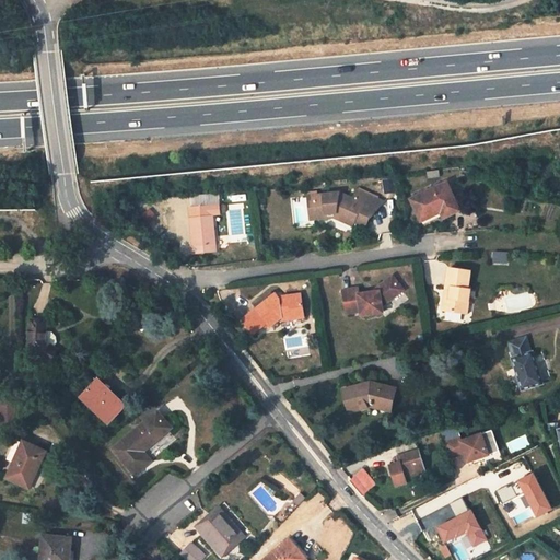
[(461,210),(446,183),(410,200),(419,218),(439,209),(440,212),(443,219),(461,210)]
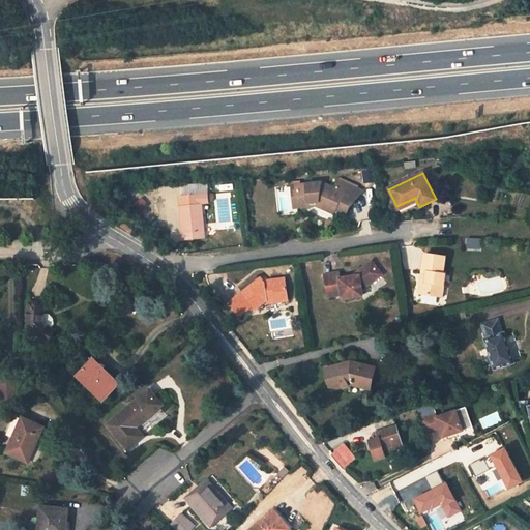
[(317,201),(323,204),(321,206),(333,212),(334,210),(344,214),(348,207),(349,207),(361,192),(339,180),(333,188),(320,182),(294,185),(296,208),(306,206),(306,203),(317,201)]
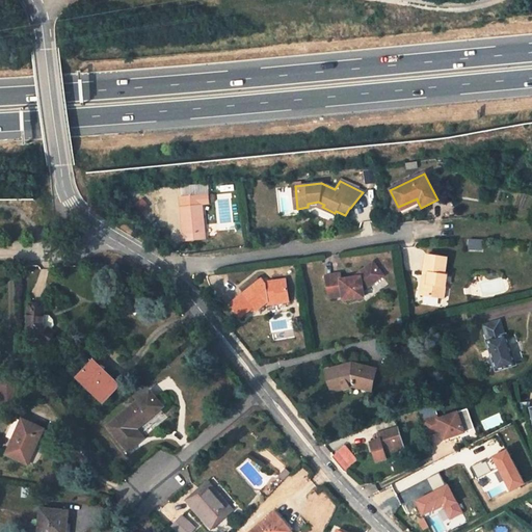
[(205,233),(202,206),(210,205),(208,194),(181,198),(182,208),(185,233),(185,235),(185,241),(205,238),(205,233)]
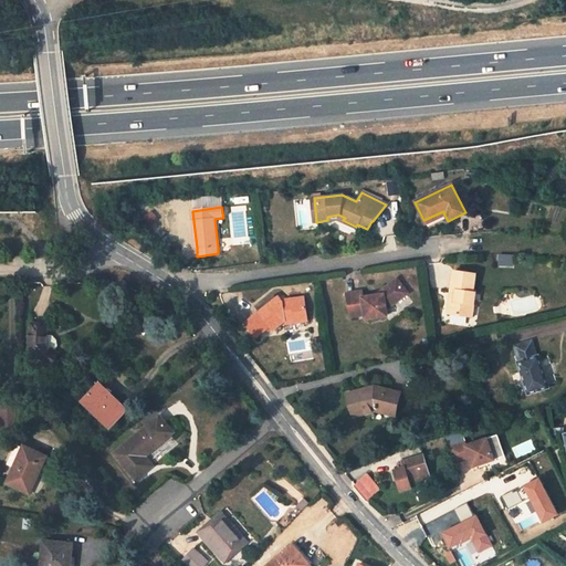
[(443,211),(423,220),(426,224),(444,215),(443,211)]
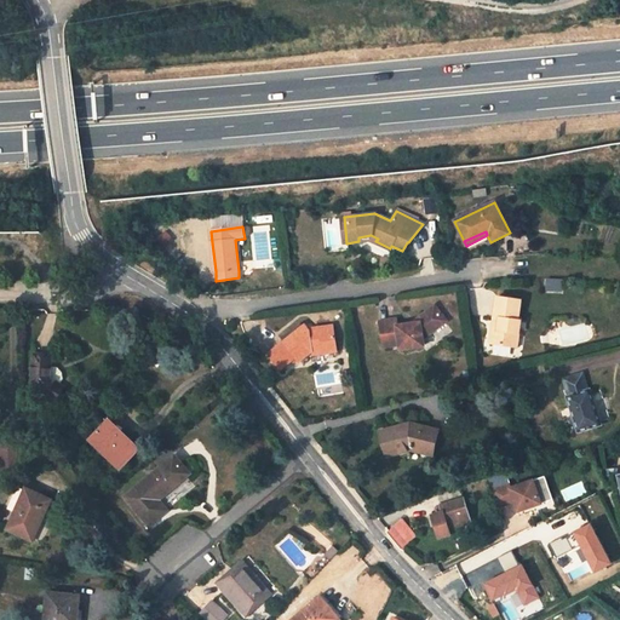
[(497,297),(494,319),(500,319),(499,331),(492,329),(491,345),(520,349),(523,321),(520,320),(522,300),(497,297)]
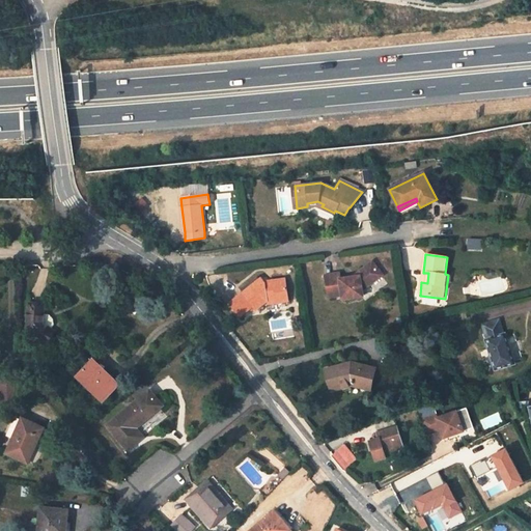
[(359,276),(340,279),(339,273),(326,275),(328,297),(342,295),(342,299),(356,297),(356,290),(361,289),(364,289),(382,275),(371,262),(359,272),(359,276)]
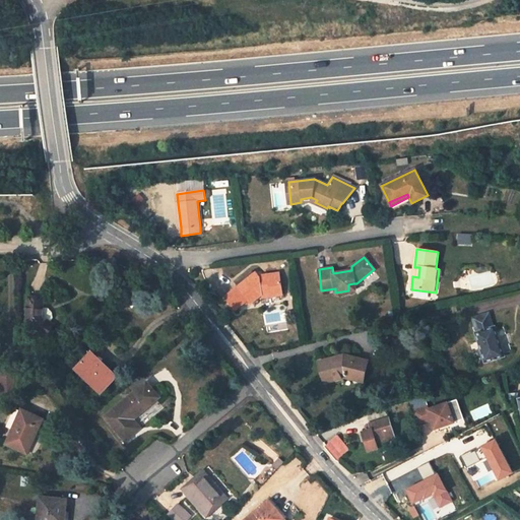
[(9,274),(10,288),(21,287),(20,273),(9,274)]
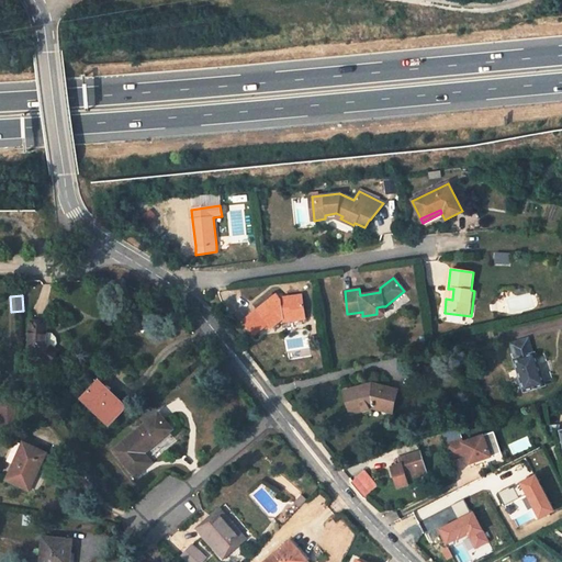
[(283,317),(293,316),(294,321),(305,318),(302,295),(279,299),(277,295),(250,316),(261,329),(268,324),(271,327),(283,317)]
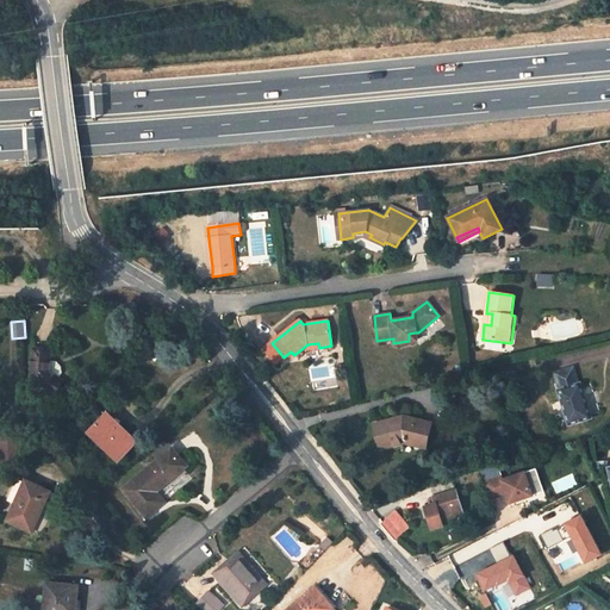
[(284,358),(272,343),(266,348),(277,362),(284,358)]
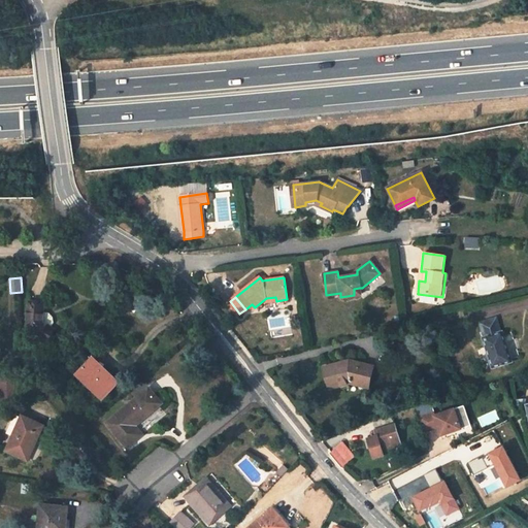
[(43,303),(30,302),(28,330),(47,341),(53,331),(42,324),(43,303)]
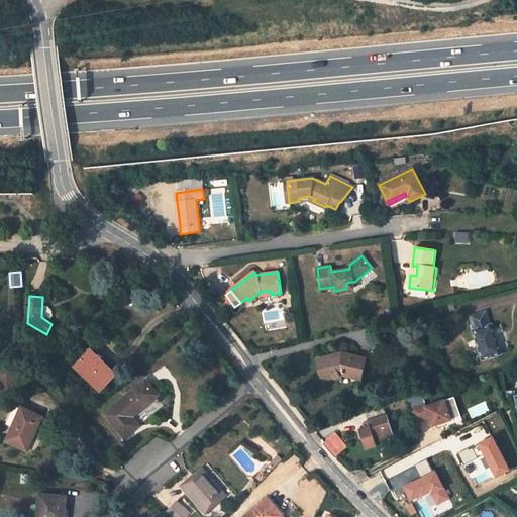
[(476,331),(475,332),(483,359),(501,353),(493,326),(491,327),(486,313),(472,317),(476,331)]
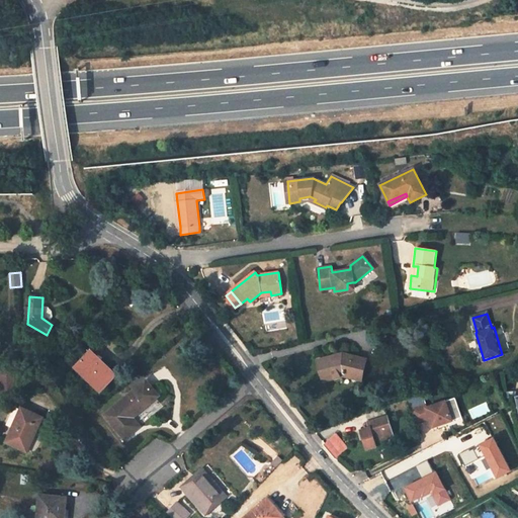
[(115,376),(91,352),(76,367),(100,392),(115,376)]
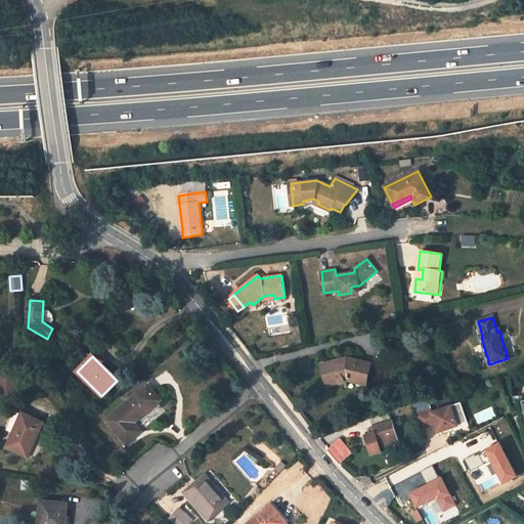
[(347,357),(322,364),(328,385),(347,380),(365,384),(370,363),(347,357)]
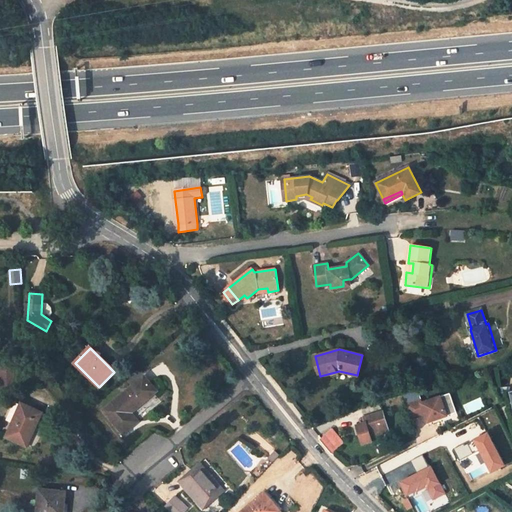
[(15,371),(0,369),(0,394),(14,383),(15,371)]
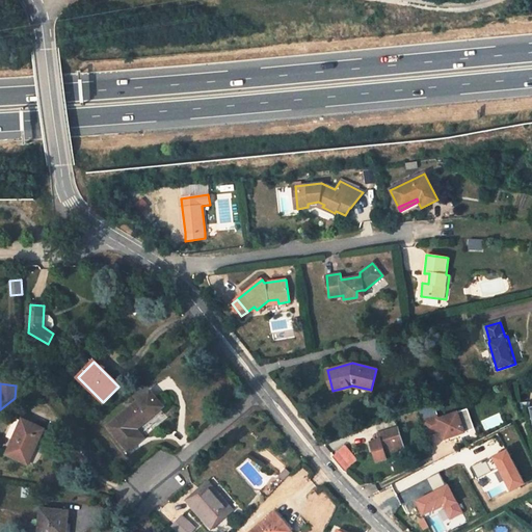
[(161,408),(149,393),(108,427),(128,451),(142,439),(135,429),(161,408)]
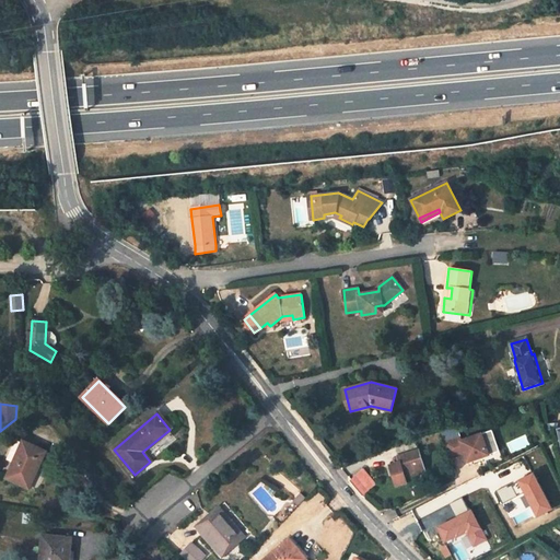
[(461,439),(444,443),(450,458),(465,454),(467,463),(489,456),(486,445),(482,435),(462,442),(461,439)]
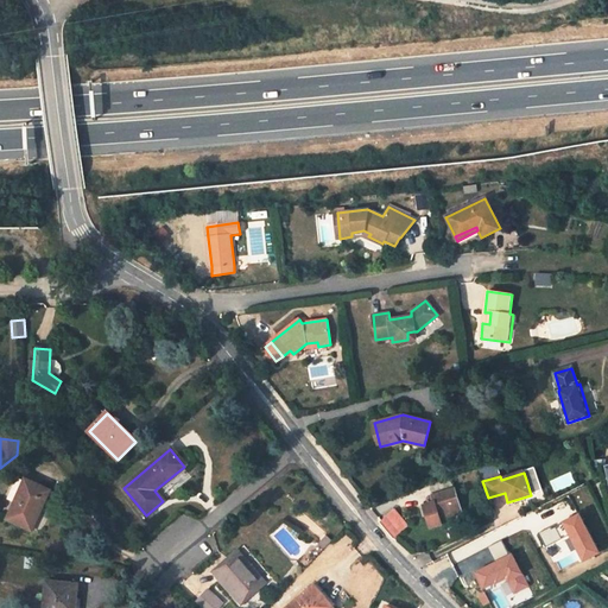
[(49,491),(26,480),(7,519),(27,529),(37,506),(42,508),(49,491)]
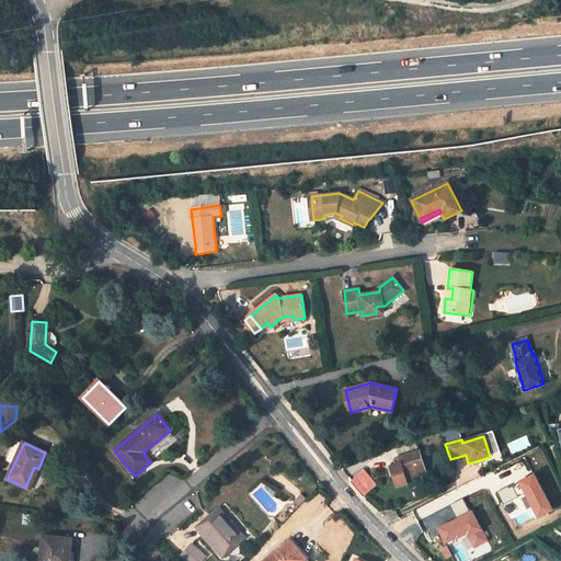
[(426,472),(420,451),(399,457),(401,464),(391,466),(398,487),(408,483),(407,479),(426,472)]
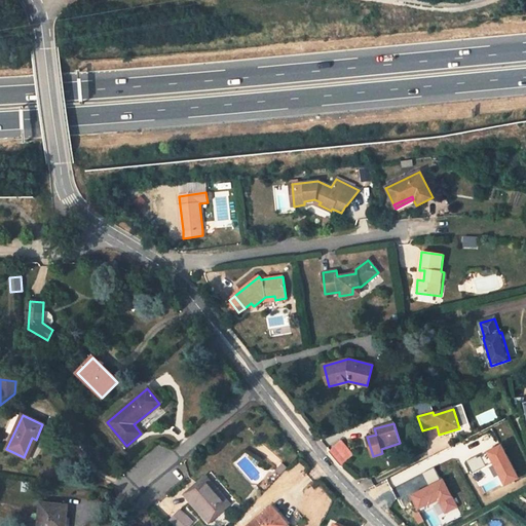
[(353,454),(342,441),(329,452),(340,465),(353,454)]
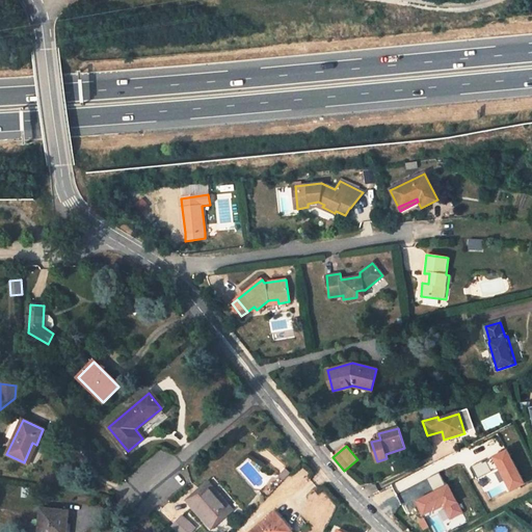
[(477,477),(471,463),(437,480),(451,507),(464,500),(458,487),(477,477)]
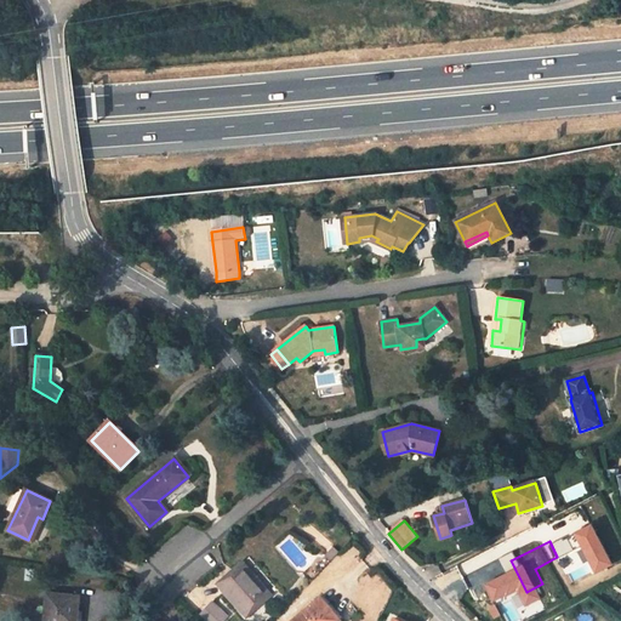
[(332,560),(341,552),(336,547),(328,556),(332,560)]
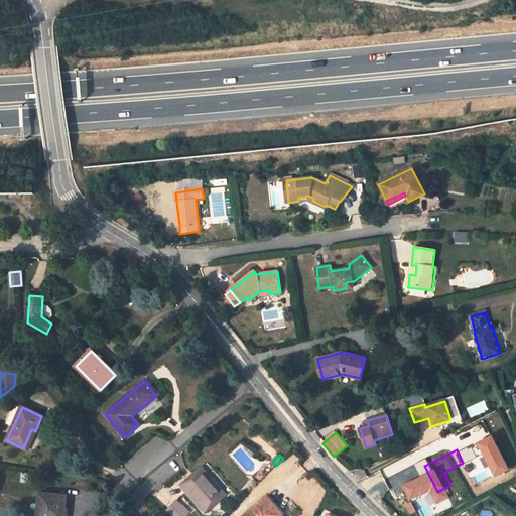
[(287,471),(280,464),(271,475),(278,481),(287,471)]
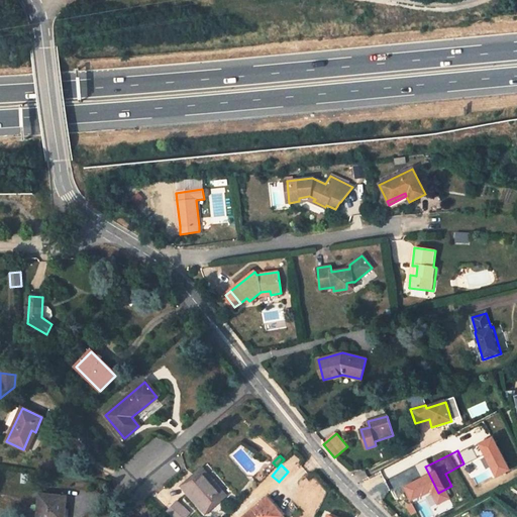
[(207,477),(201,471),(191,480),(197,487),(207,477)]
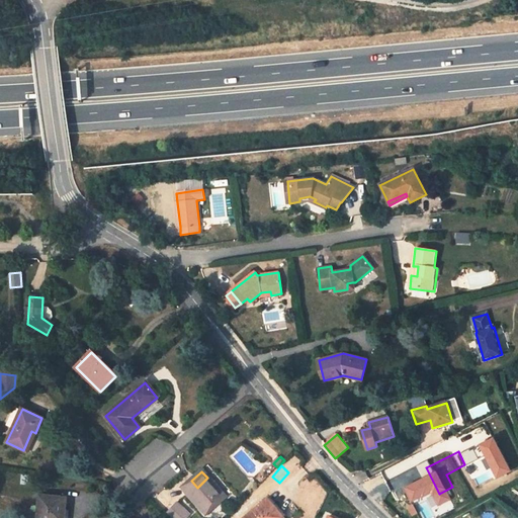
[(204,513),(225,497),(207,478),(197,488),(191,481),(182,489),(204,513)]
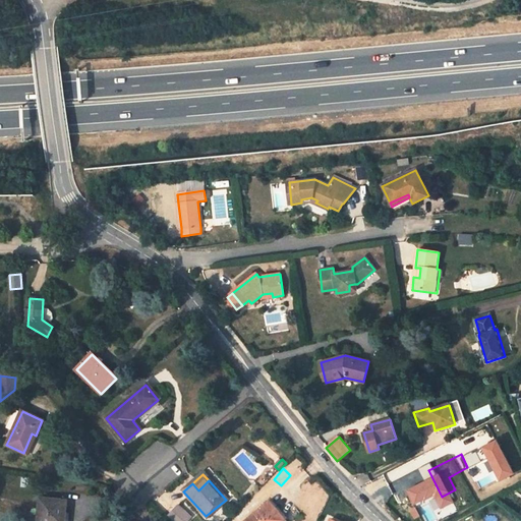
[(64,520),(65,512),(66,501),(41,499),(38,520),(64,520)]
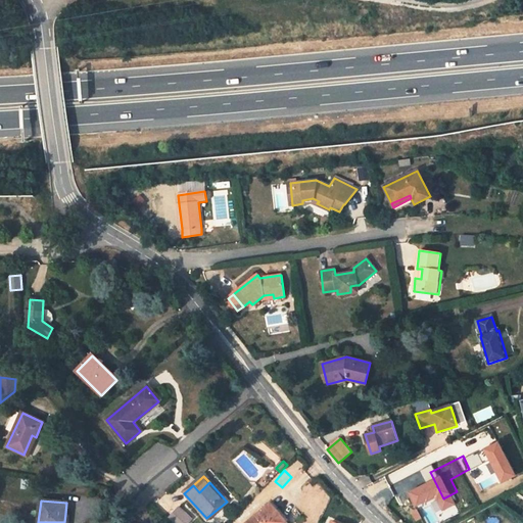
[(285,522),(286,522),(270,504),(246,522),(285,522)]
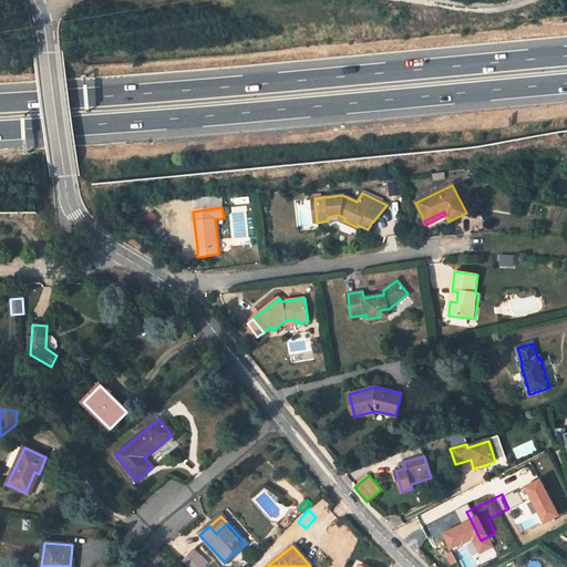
[(205,566),(208,564),(193,550),(181,564),(184,566),(205,566)]
